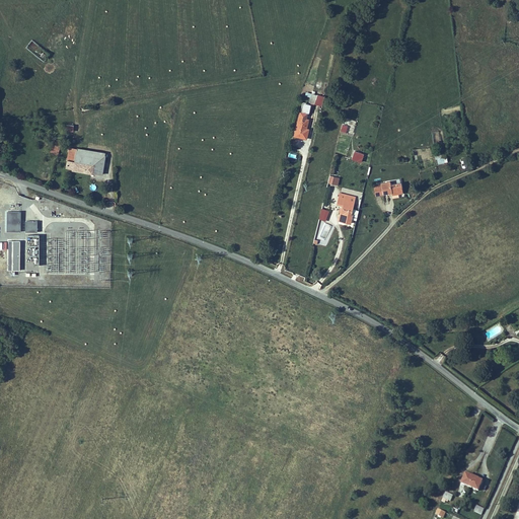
[(299,118),(295,136),(296,136),(306,138),(308,130),(305,129),(303,129),(304,126),(306,126),(308,120),(299,118)]
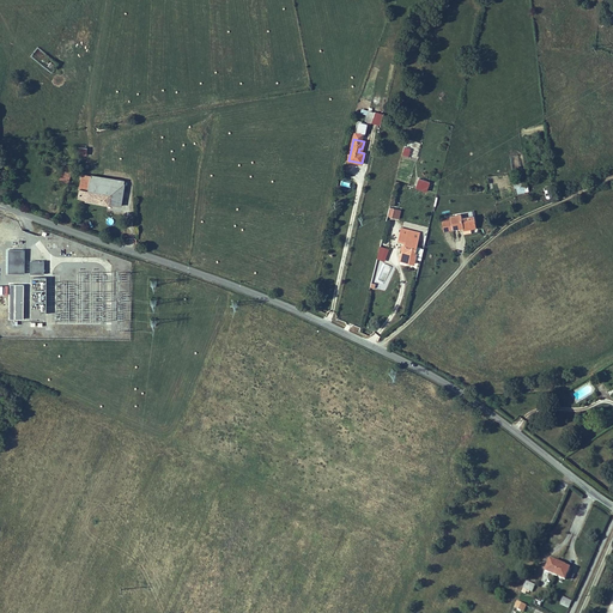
[(60,176),(70,178),(71,173),(72,169),(62,167),(60,176)]
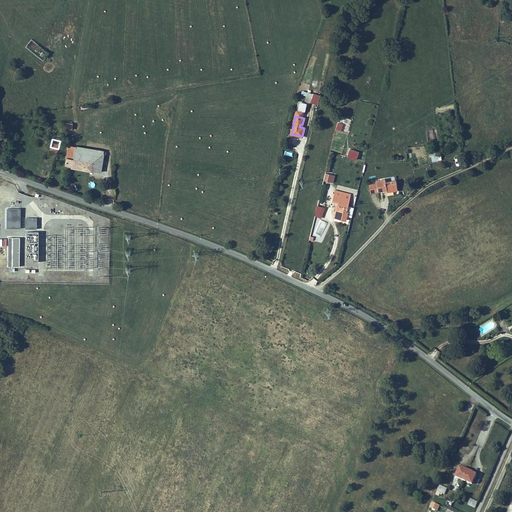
[(68,151),(67,158),(76,160),(101,165),(104,152),(69,146),(68,151)]
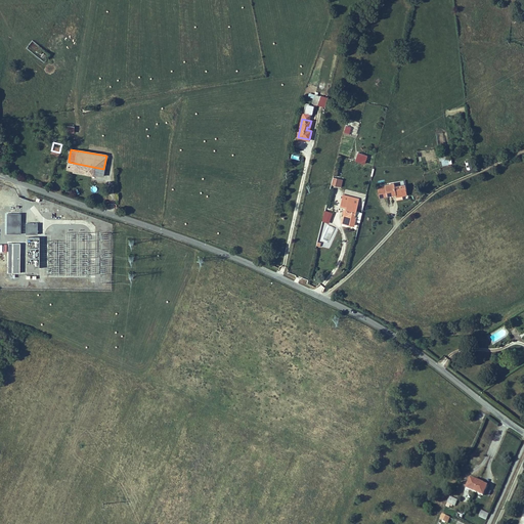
[(358,151),(355,160),(365,164),(368,155),(358,151)]
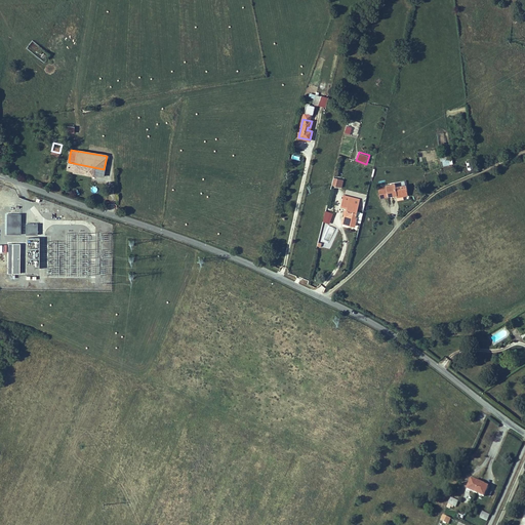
[(440,155),(441,166),(451,164),(450,153),(440,155)]
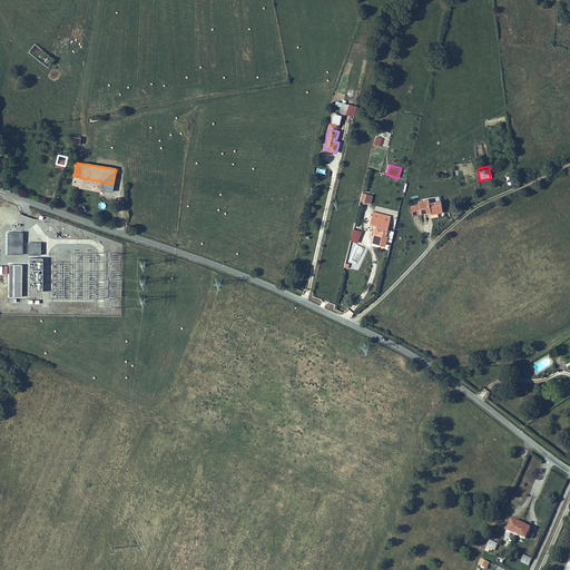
[(471,173),(463,174),(465,184),(472,183),(471,173)]
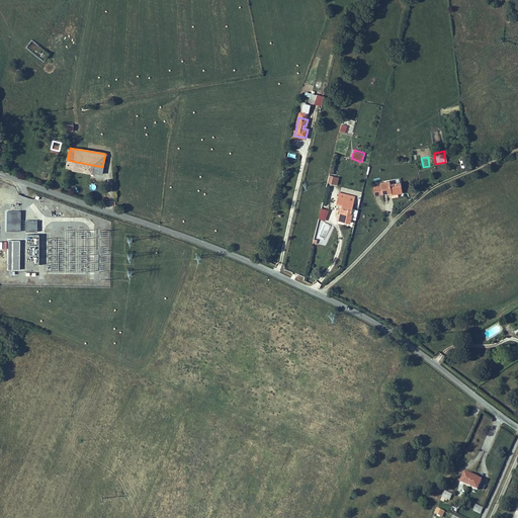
[(101,174),(102,167),(77,162),(68,160),(66,167),(101,174)]
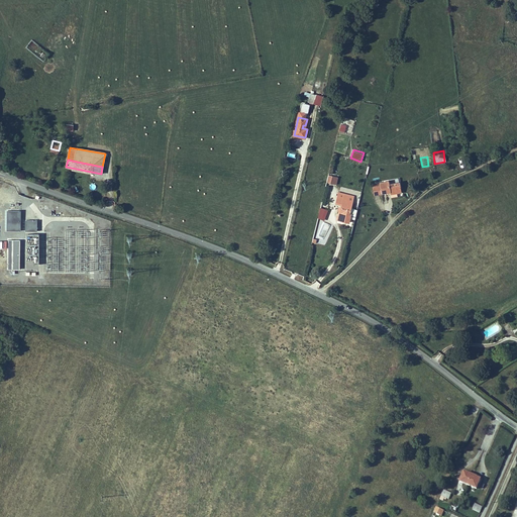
[(336,184),(338,177),(328,175),(327,182),(336,184)]
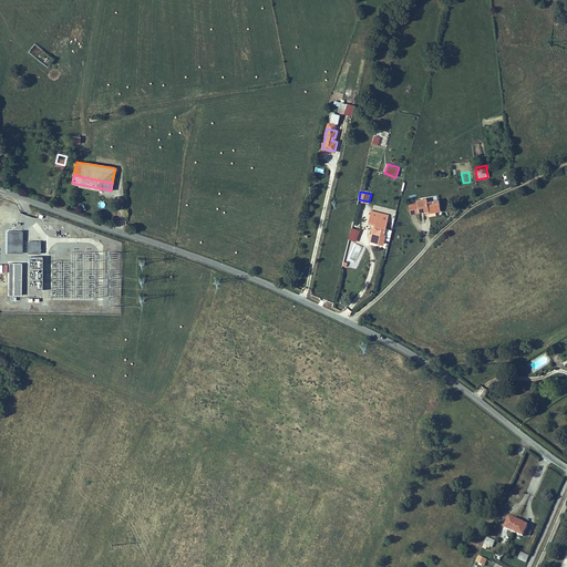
[(428,210),(430,209),(431,213),(440,210),(439,199),(426,202),(426,199),(416,200),(419,212),(428,210)]
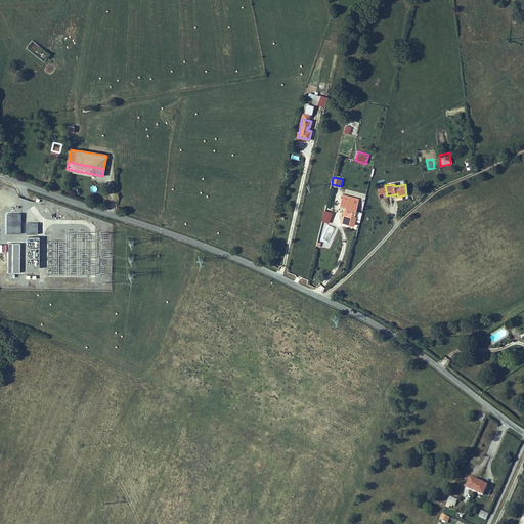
[(342,199),(341,205),(346,206),(345,208),(342,222),(350,224),(351,217),(354,217),(358,199),(350,197),(349,197),(349,200),(342,199)]
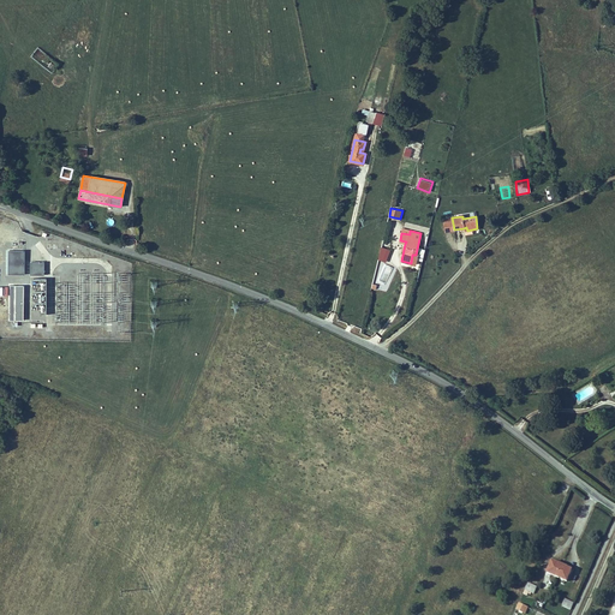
[(25,250),(9,250),(9,274),(25,274),(25,250)]
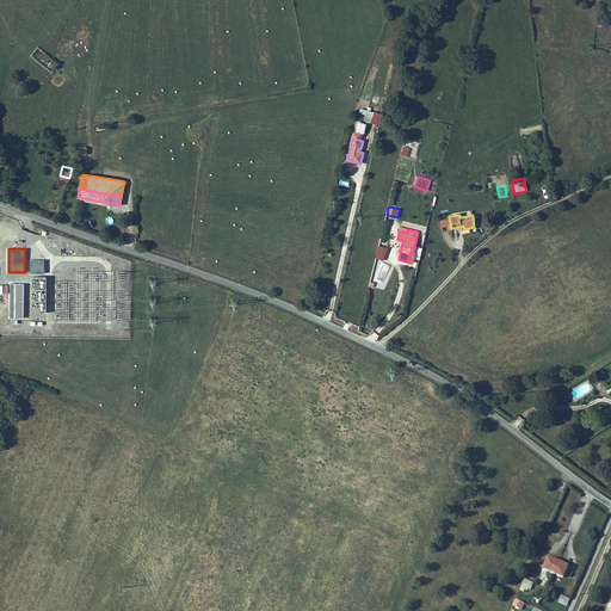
[(44,260),(30,260),(30,272),(44,272),(44,260)]
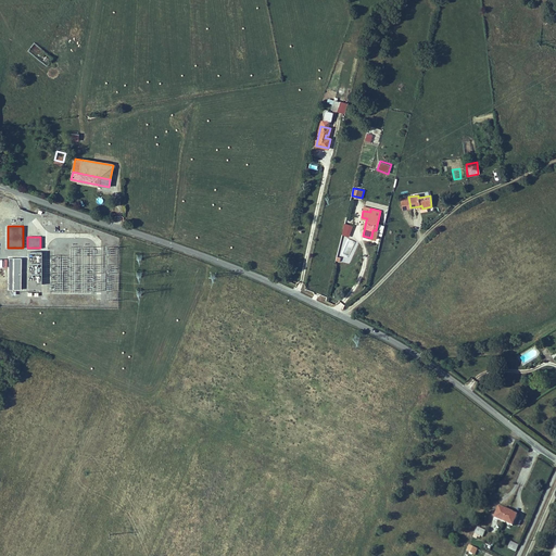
[(36,275),(36,282),(41,283),(42,251),(30,251),(30,256),(33,256),(32,262),(30,262),(30,275),(36,275)]
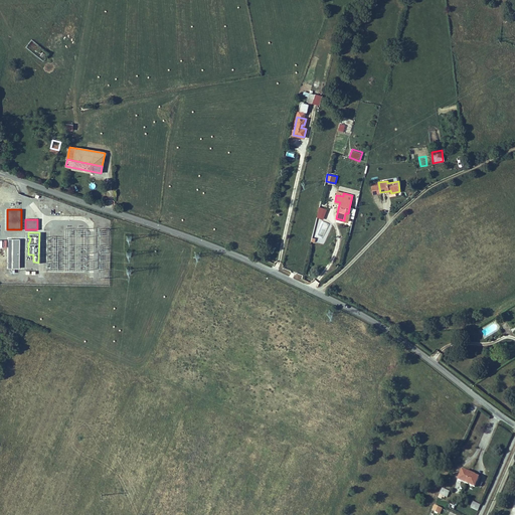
[(19,268),(20,239),(9,238),(8,268),(19,268)]
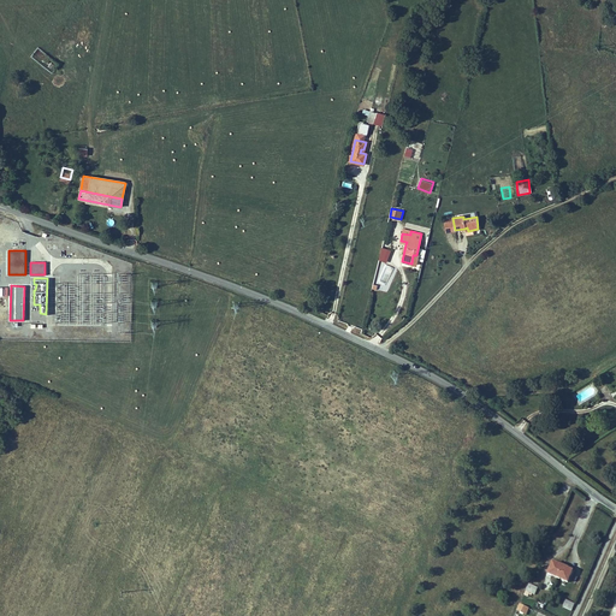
[(522,428),(527,422),(522,418),(517,425),(522,428)]
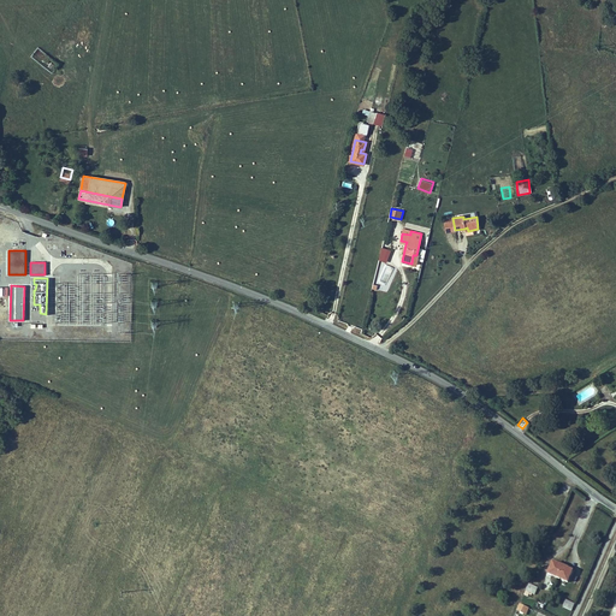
[(558,564),(554,563),(549,574),(558,578),(562,568),(563,567),(558,564)]
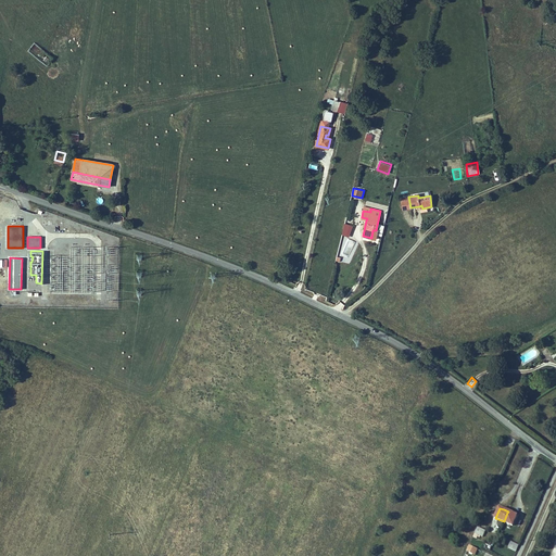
[(507,513),(504,521),(512,526),(516,516),(512,514),(513,513),(508,512),(507,513)]
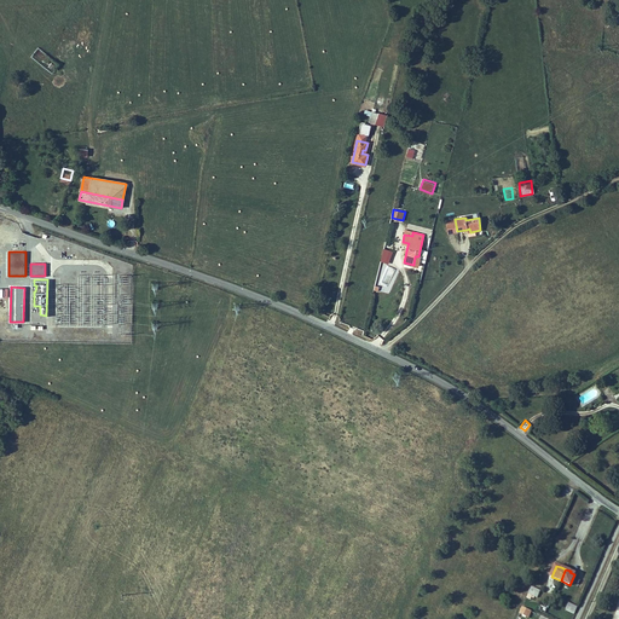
[(541,590),(532,586),(528,594),(538,597),(541,590)]
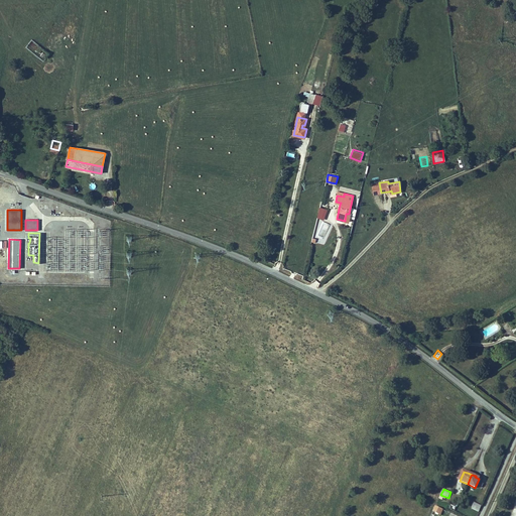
[(474,502),(472,508),(479,511),(482,506),(474,502)]
